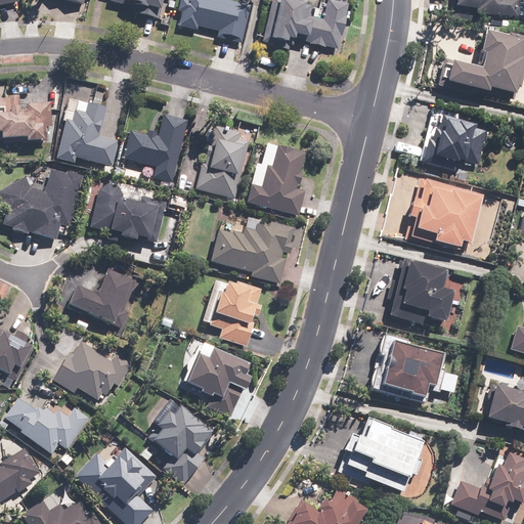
[(114,0),(114,4),(134,9),(133,13),(160,20),(165,0),(114,0)]
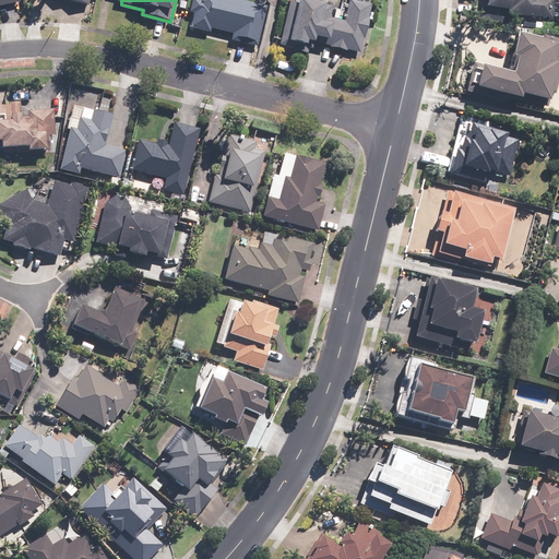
[(199,0),(199,1),(192,0),(190,13),(195,14),(192,30),(212,34),(213,28),(234,33),(232,43),(260,48),(269,6),(241,0),(199,0)]
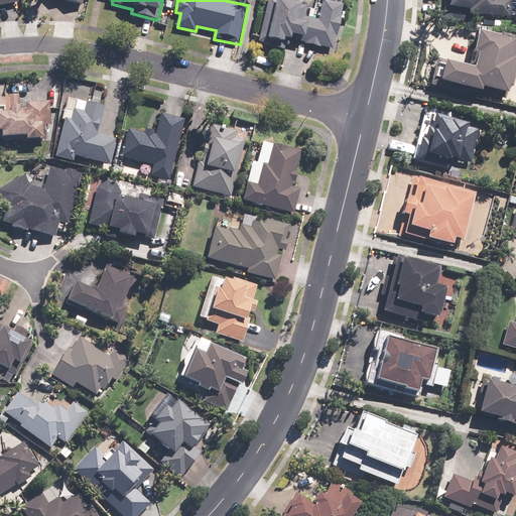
[(287,39),(333,50),(345,4),(329,0),(324,0),(319,19),(308,17),(307,22),(299,20),(303,5),(292,3),(292,0),(282,0),(283,0),(281,0),(270,0),(260,42),(272,45),(272,47),(284,50),(287,39)]
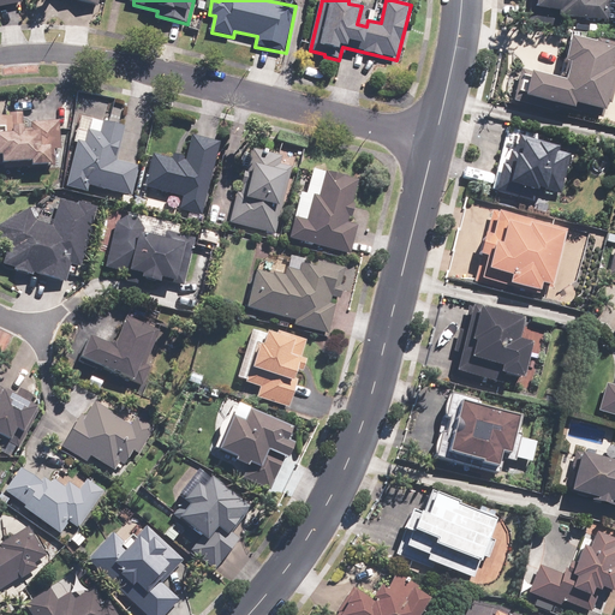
[(530,0),(529,24),(559,27),(559,15),(607,19),(608,0),(530,0)]
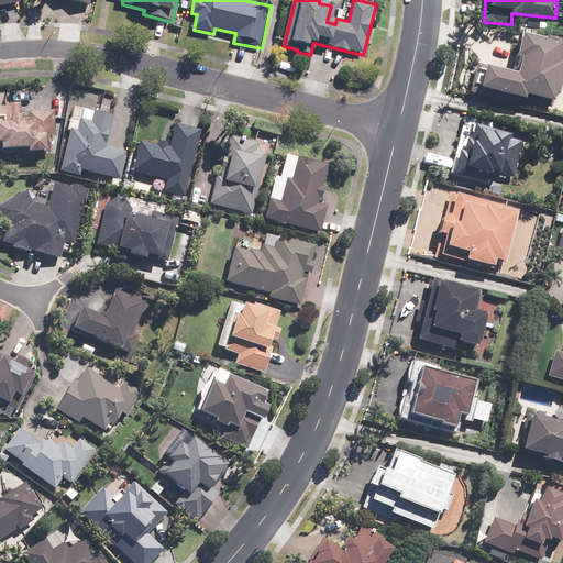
[(478,62),(471,91),(506,101),(508,94),(527,99),(528,95),(554,101),(562,69),(562,61),(560,59),(562,50),(562,37),(549,34),(548,39),(525,32),(519,54),(522,55),(518,73),(478,62)]
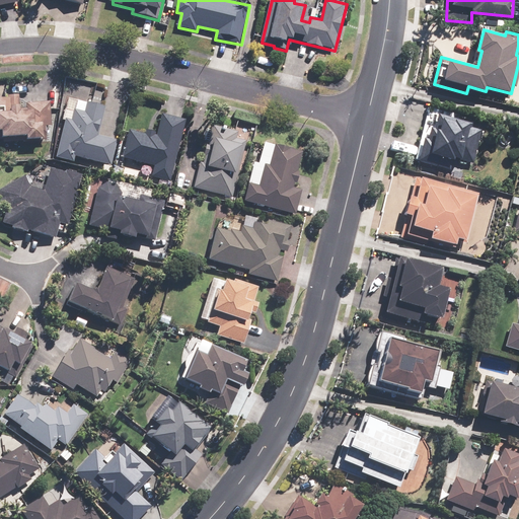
[(0,139),(2,140),(2,142),(25,143),(25,138),(44,139),(45,126),(51,126),(52,102),(19,101),(19,94),(11,94),(11,97),(0,96),(0,139)]
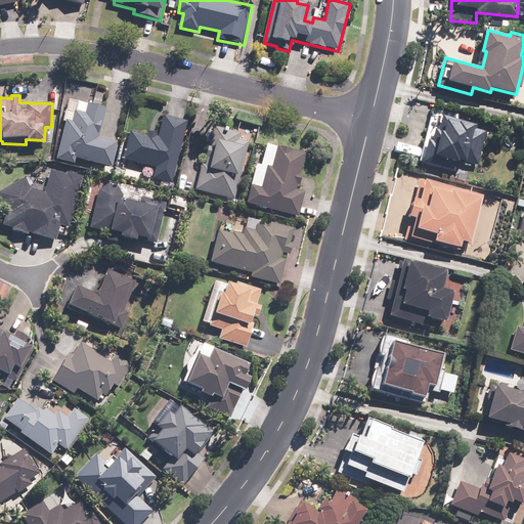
[(105,107),(68,98),(62,120),(64,121),(56,158),(74,162),(75,158),(113,166),(119,141),(99,136),(105,107)]
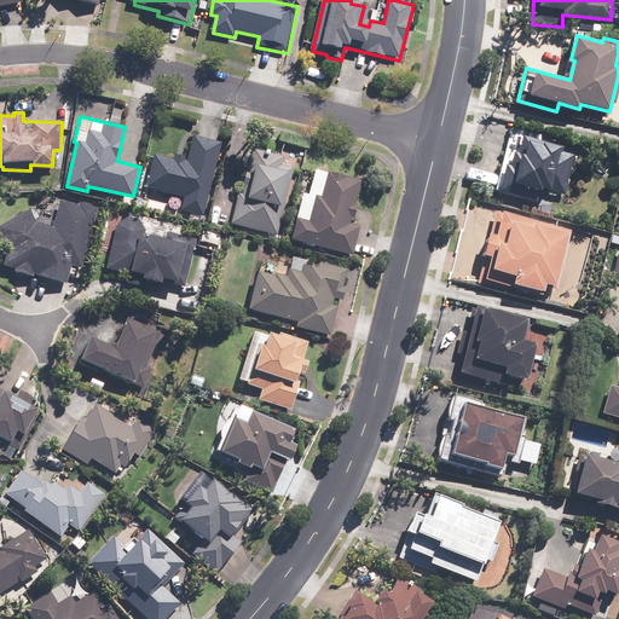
[(203,214),(219,140),(194,134),(187,165),(151,156),(145,187),(185,196),(181,209),(203,214)]
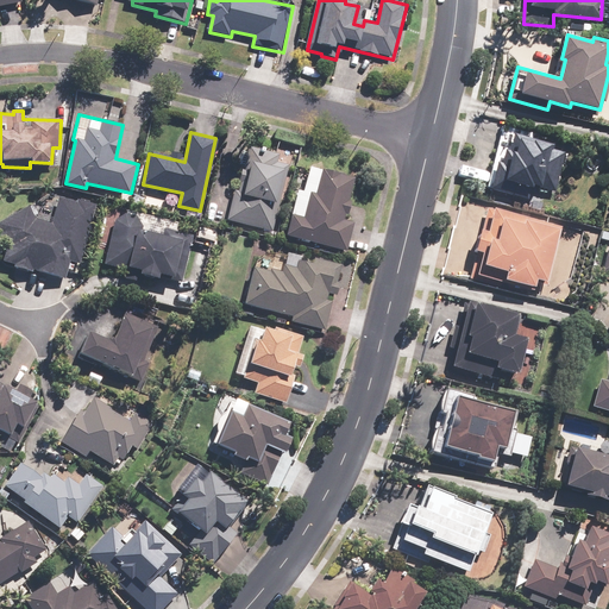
[(556,193),(565,152),(553,150),(554,143),(515,133),(510,150),(506,149),(502,163),(497,162),(491,190),(529,199),(532,188),(556,193)]
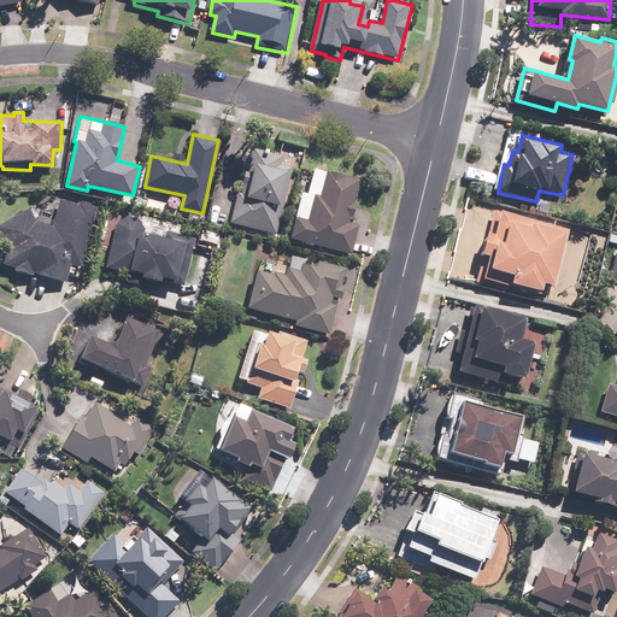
[(292,168),(250,158),(241,194),(236,193),(229,224),(275,235),(292,168)]
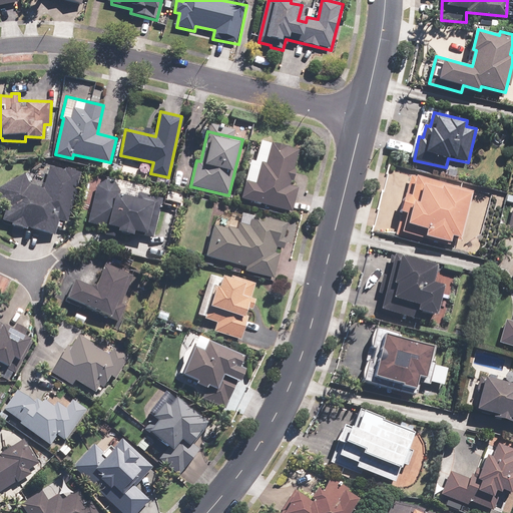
[(251,160),(242,198),(292,210),(298,186),(290,184),(291,180),(294,181),(297,169),(294,169),(299,148),(261,139),(255,161),(251,160)]
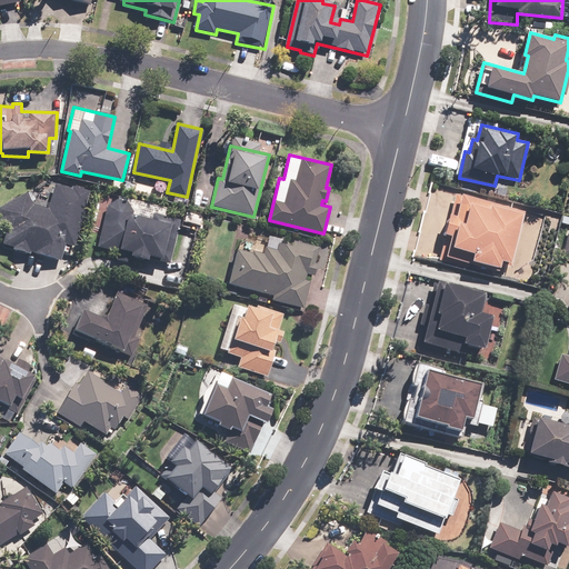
[(88,192),(56,186),(51,208),(31,205),(23,192),(0,207),(0,217),(19,248),(19,249),(61,259),(65,243),(76,246),(88,192)]
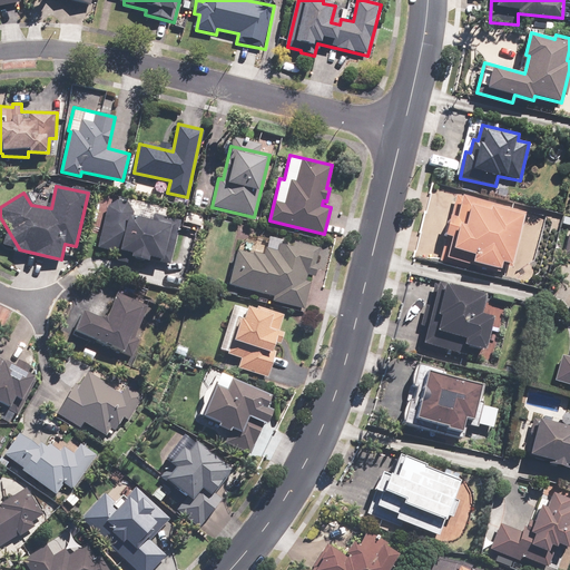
[(513,264),(526,209),(463,194),(463,196),(457,195),(440,262),(468,268),(469,264),(501,272),(503,262),(513,264)]
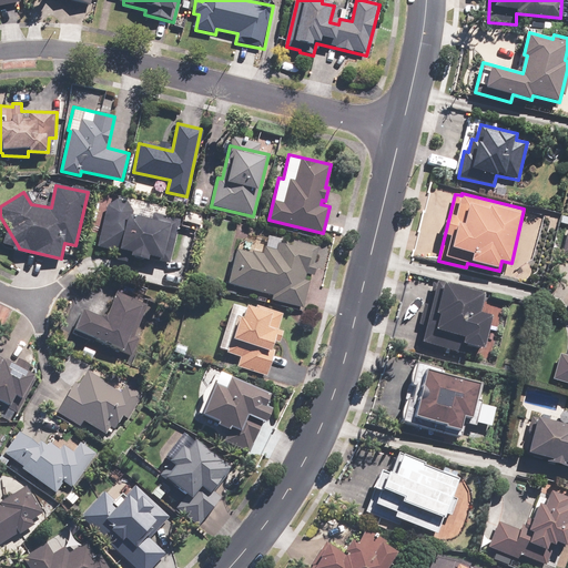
[(132,214),(133,210),(132,209),(132,208),(131,206),(131,205),(130,205),(130,204),(129,204),(129,203),(128,203),(127,202),(125,201),(124,201),(123,200),(122,200),(121,200),(120,200),(119,200),(118,200),(117,200),(115,200),(114,200),(113,200),(112,201),(111,201),(110,202),(109,203),(108,204),(99,244),(133,252),(132,255),(150,259),(151,255),(164,259),(164,255),(172,256),(180,220),(153,213),(152,219),(132,214)]
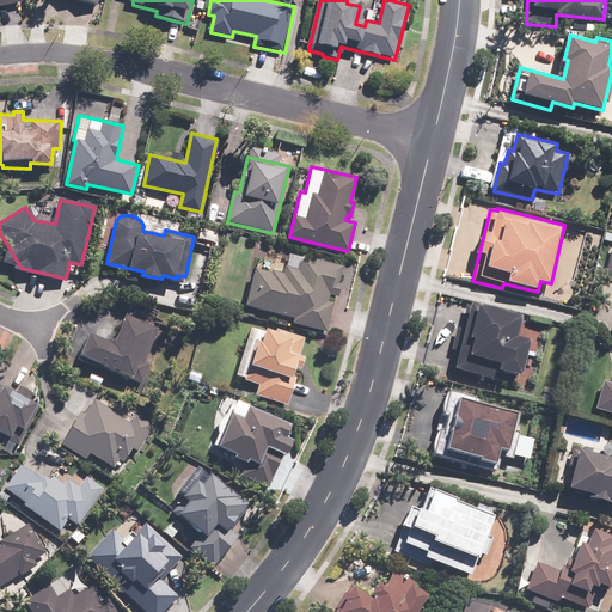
[(218,232),(200,227),(197,238),(215,242),(218,232)]
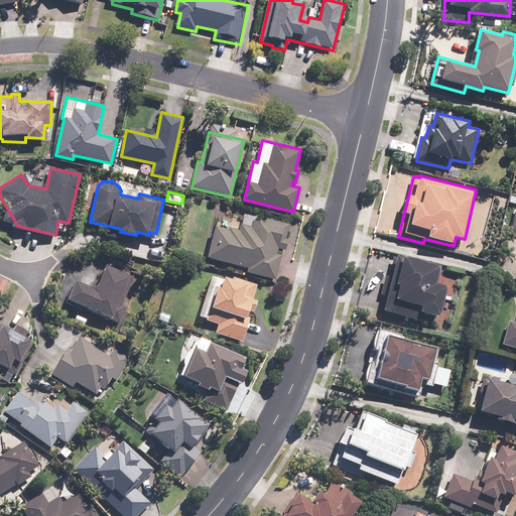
[(266,225),(253,222),(254,217),(244,215),(240,232),(214,226),(207,258),(249,267),(248,272),(277,278),(282,255),(277,254),(278,249),(286,251),(288,239),(286,238),(289,224),(267,219),(266,225)]
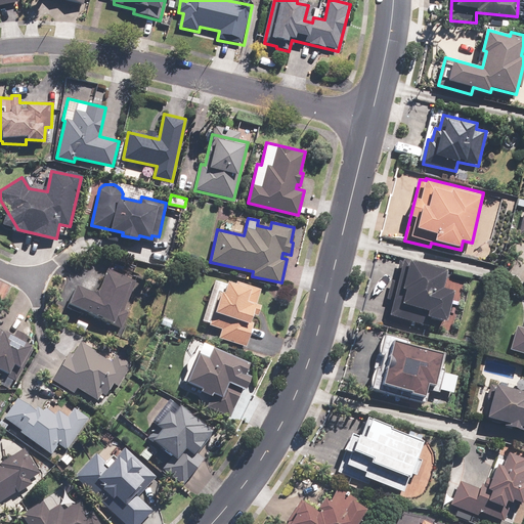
[(447,269),(404,258),(403,261),(400,260),(394,281),(391,280),(386,298),(390,299),(384,319),(408,326),(410,321),(429,326),(431,316),(447,321),(456,291),(443,288),(447,269)]
